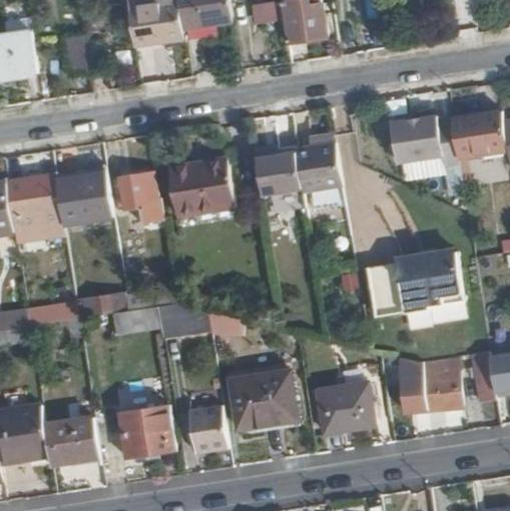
[(183,30),(178,0),(128,0),(134,37),(183,30)]
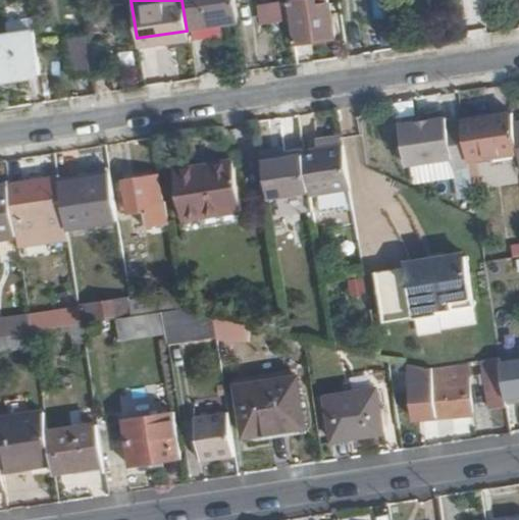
[(237,23),(232,0),(182,0),(187,31),(237,23)]
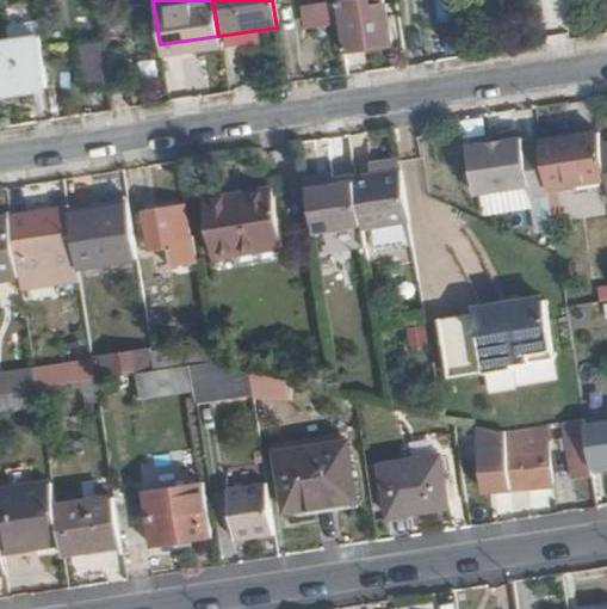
[(389,48),(382,0),(354,0),(355,6),(335,10),(342,55),(389,48)]
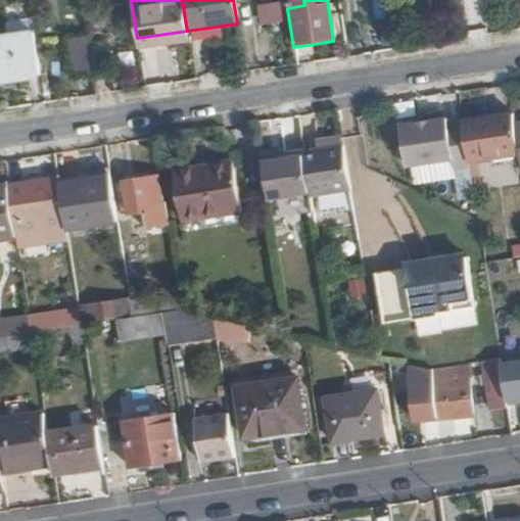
[(107,73),(102,33),(85,35),(91,75),(107,73)]
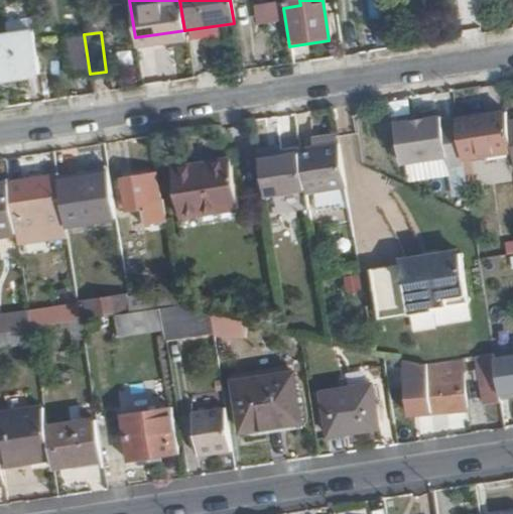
[(0,81),(39,75),(33,33),(0,38),(0,81)]
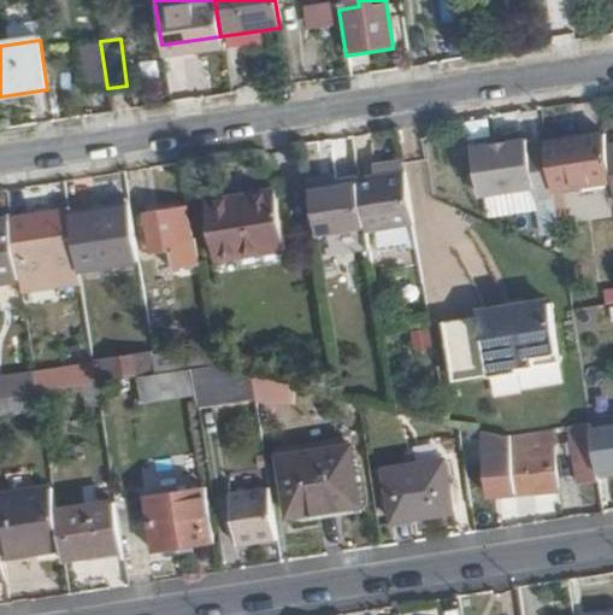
[(107,88),(100,41),(83,44),(90,89),(107,88)]
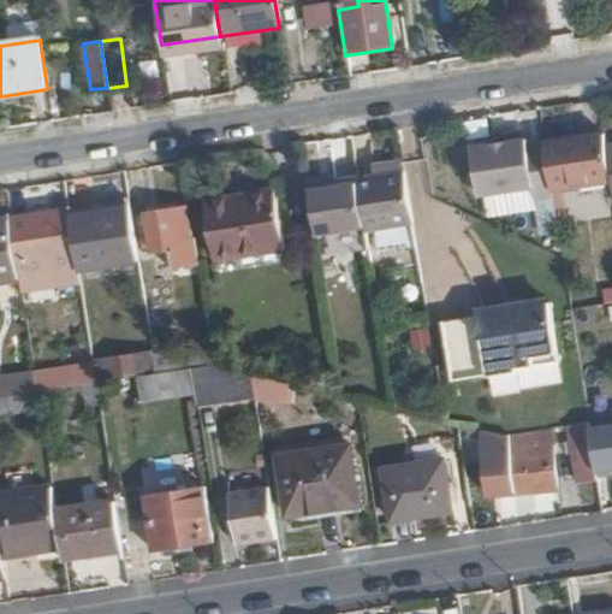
[(604,146),(601,135),(542,143),(551,192),(610,183),(604,146)]
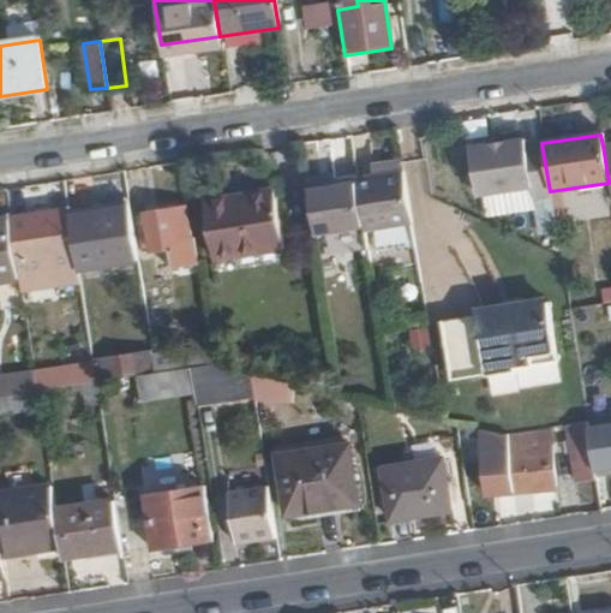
[(529,189),(523,142),(472,149),(478,196),(529,189)]
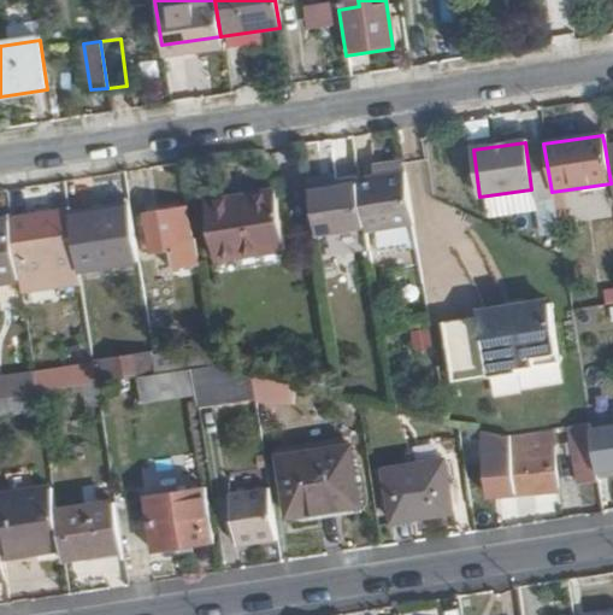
[(410,221),(402,174),(388,175),(387,162),(367,165),(370,179),(354,181),(354,183),(360,222),(360,227),(410,221)]
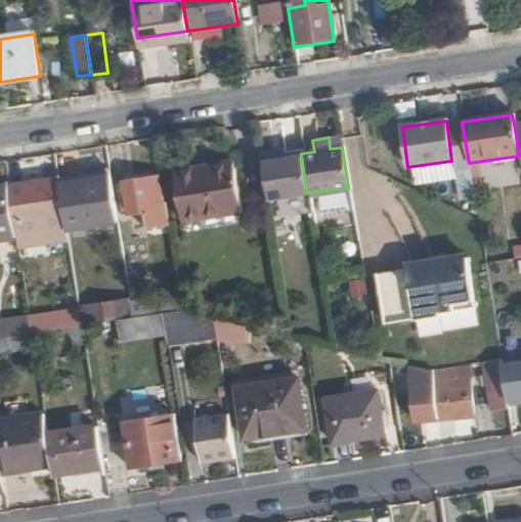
[(306,188),(301,156),(260,162),(265,194),(306,188)]
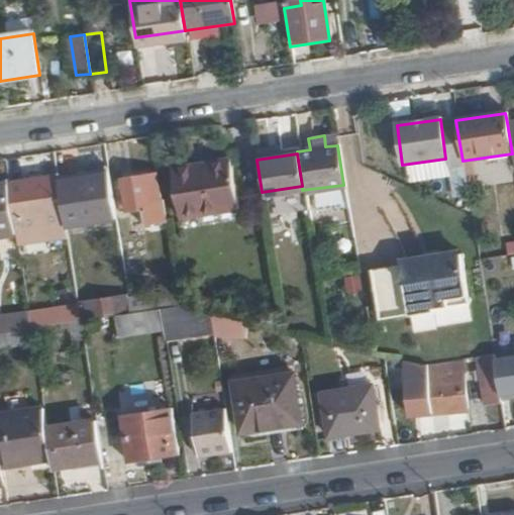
[(236,210),(228,159),(204,163),(205,172),(172,176),(178,218),(236,210)]
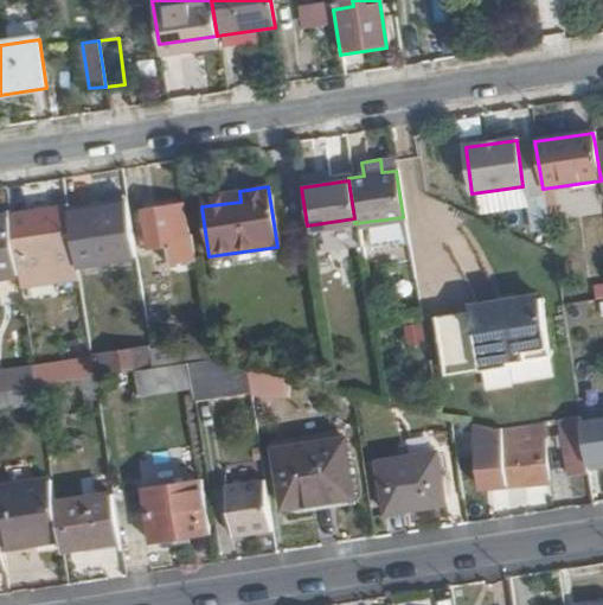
[(133,261),(123,205),(65,215),(75,269),(133,261)]
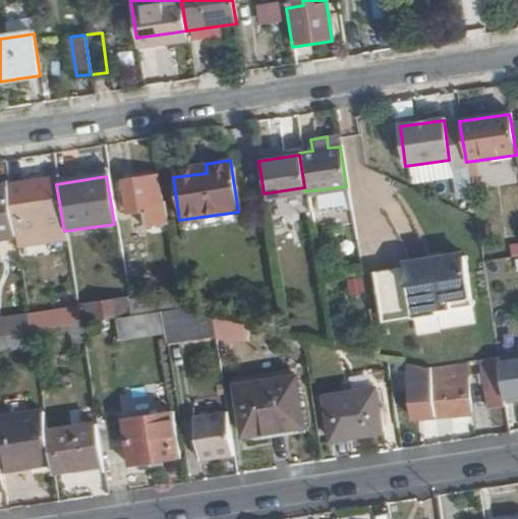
[(165,215),(159,176),(124,182),(128,214),(146,211),(147,217),(165,215)]
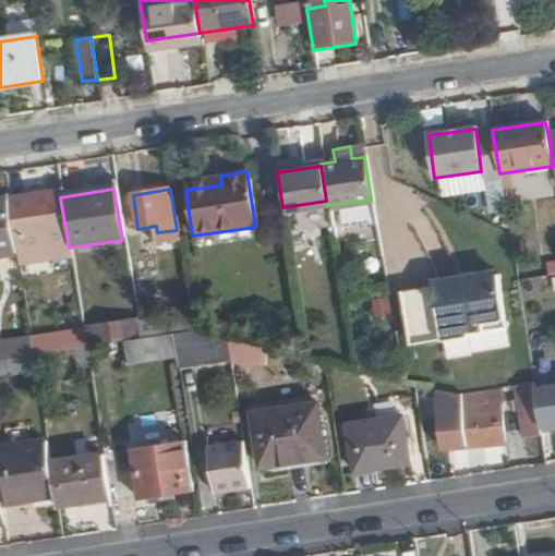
[(60,197),(59,191),(5,200),(15,253),(16,262),(70,254),(69,248),(60,197)]
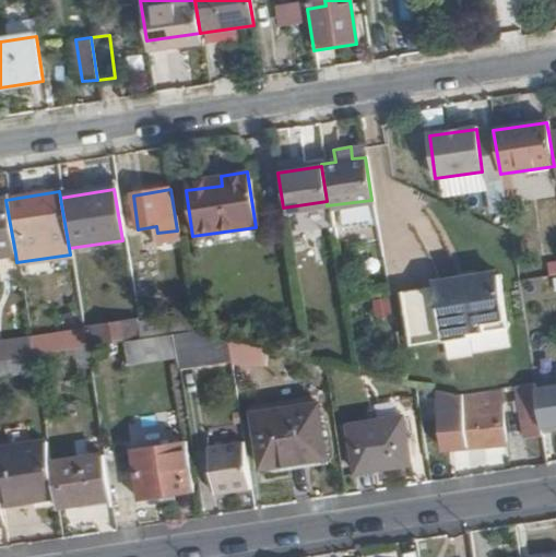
[(0,256),(15,253),(6,200),(0,200),(0,256)]
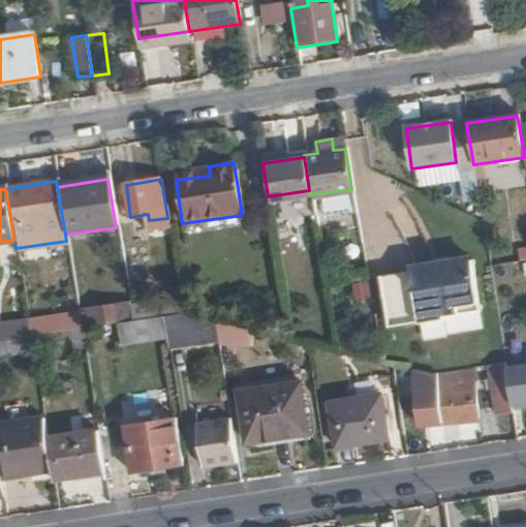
[(525,247),(517,248),(518,261),(525,260),(525,247)]
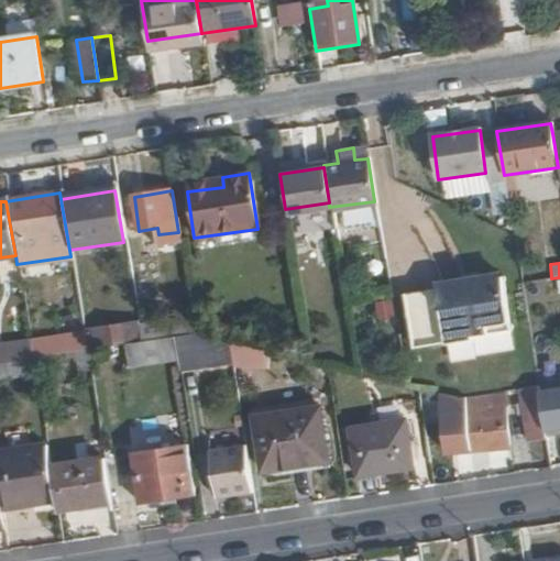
[(506,331),(498,276),(472,279),(471,277),(458,278),(458,283),(430,285),(430,287),(402,292),(408,345),(439,341),(440,343),(468,339),(468,336),(506,331)]
